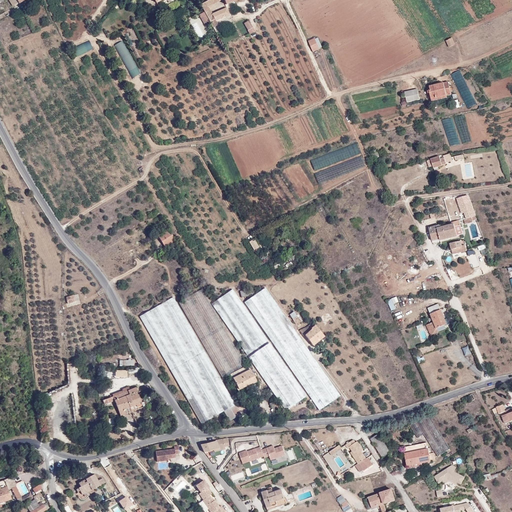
[(208,0),(205,2),(200,4),(210,22),(213,28),(218,25),(216,21),(229,15),(226,8),(212,13),(209,7),(221,1),(220,0),(208,0)]
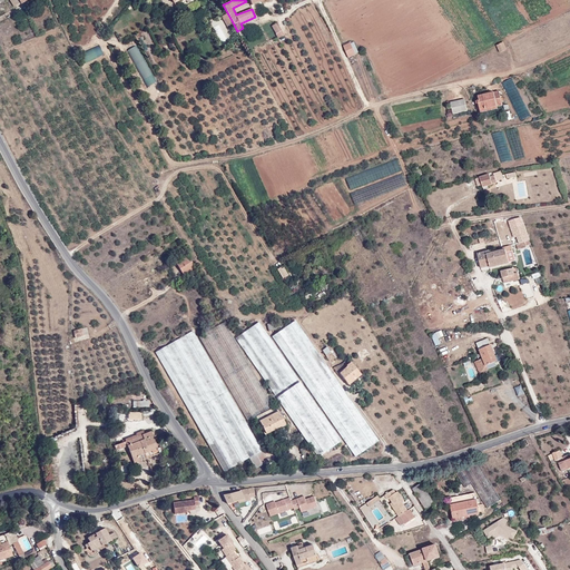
[(279,39),(285,36),(279,23),(273,27),(279,39)]
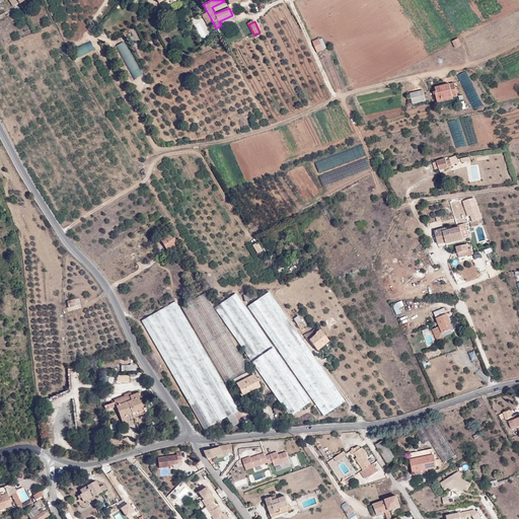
[(313,43),(317,53),(324,50),(319,39),(313,43)]
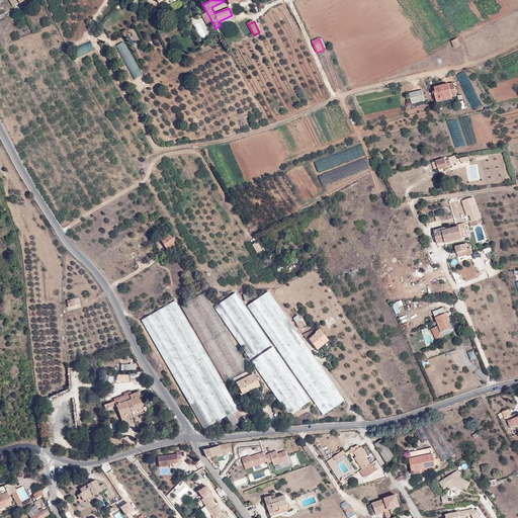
[(460,45),(457,38),(451,41),(454,48),(460,45)]
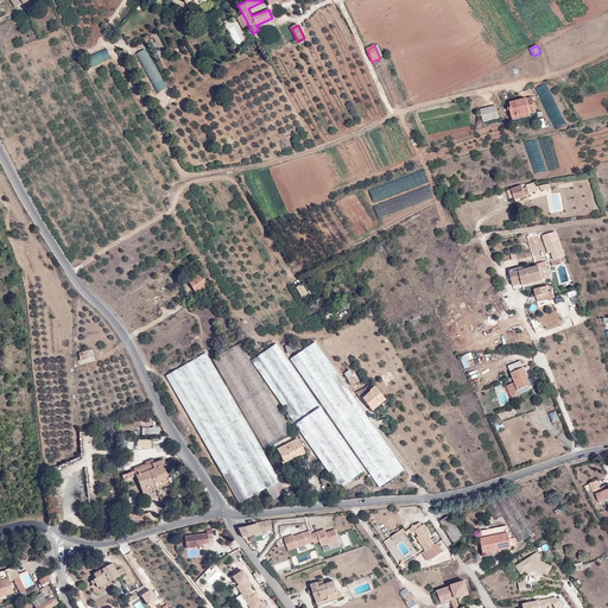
[(138,54),(157,94),(166,89),(149,49),(138,54)]
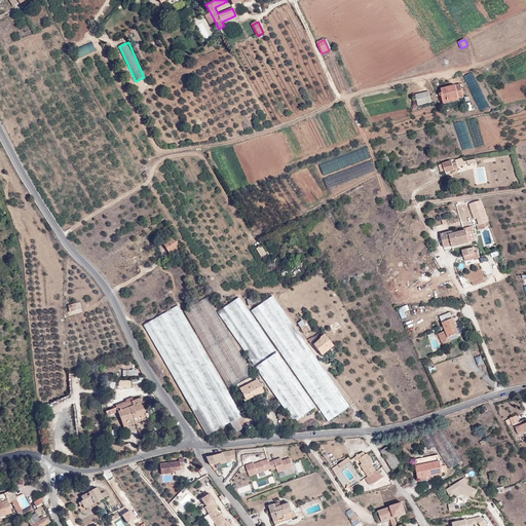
[(79,59),(96,50),(92,43),(76,50),(79,59)]
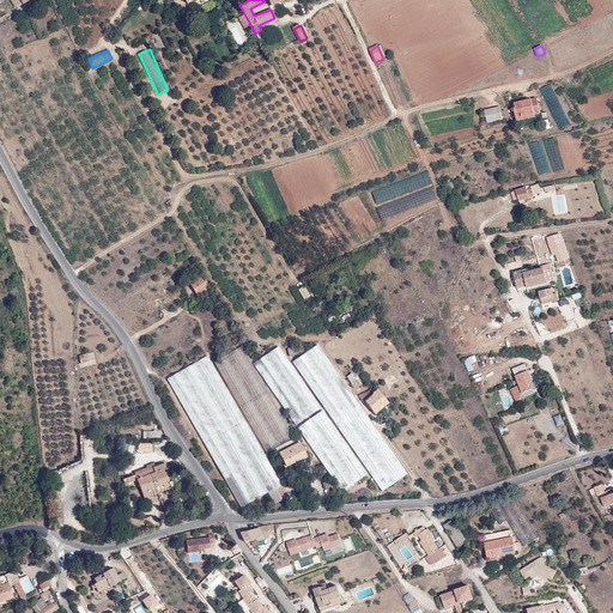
[(542,90),(545,96),(554,90),(552,85),(542,90)]
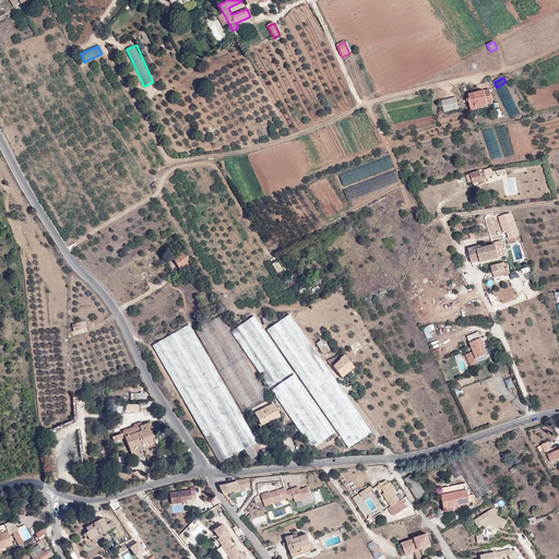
[(468,99),(471,109),(488,105),(492,104),(490,90),(470,94),(470,98),(468,99)]
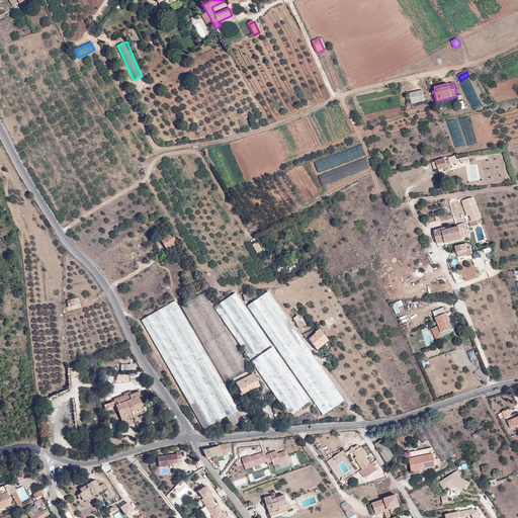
[(426,103),(424,93),(411,96),(414,106),(426,103)]
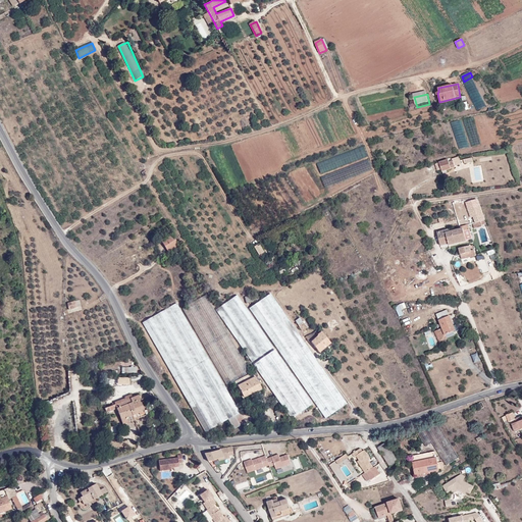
[(461,164),(459,157),(453,159),(453,160),(449,162),(448,160),(437,163),(438,166),(440,166),(442,171),(455,167),(455,166),(461,164)]
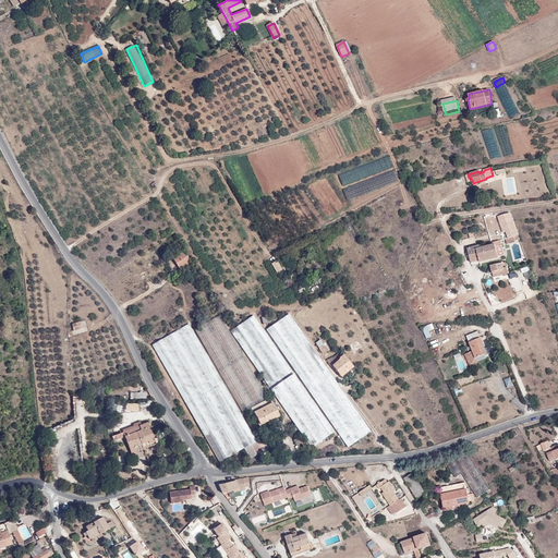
[(499,215),(500,223),(513,219),(510,211),(499,215)]
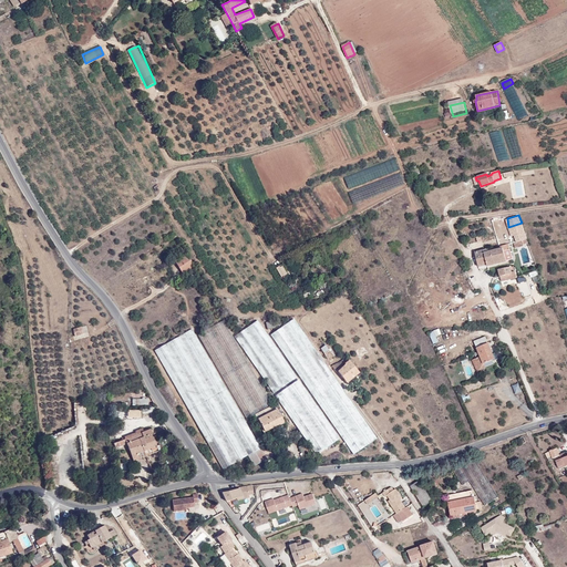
[(522,223),(508,227),(509,232),(514,230),(515,234),(524,230),(522,223)]
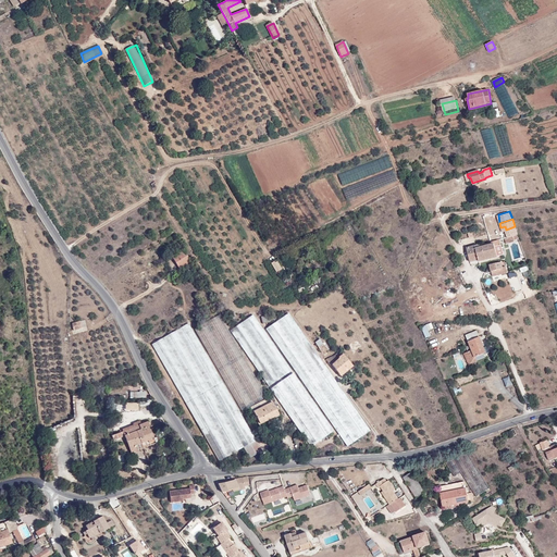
[(515,226),(506,230),(508,237),(512,236),(517,234),(515,226)]
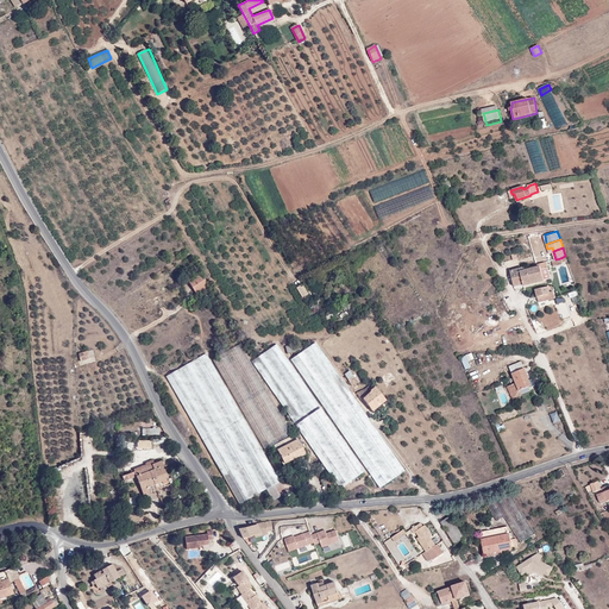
[(540,267),(537,268),(523,271),(522,268),(510,271),(513,284),(522,282),(523,284),(523,287),(544,281),(541,270),(540,267)]
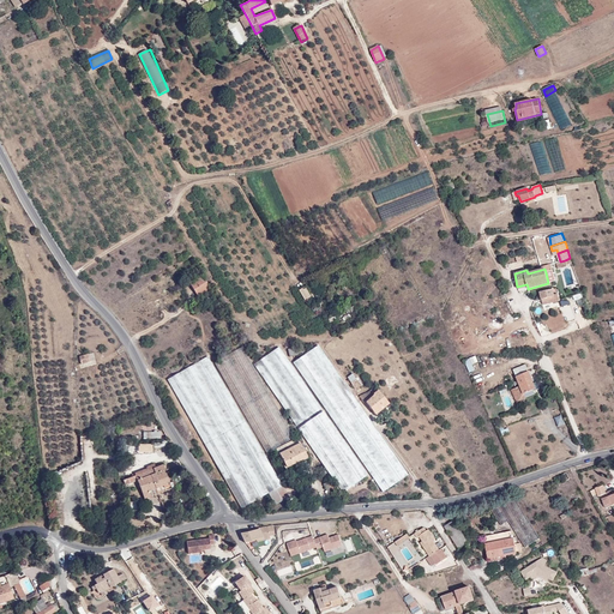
[(210,288),(202,275),(190,283),(198,296),(210,288)]
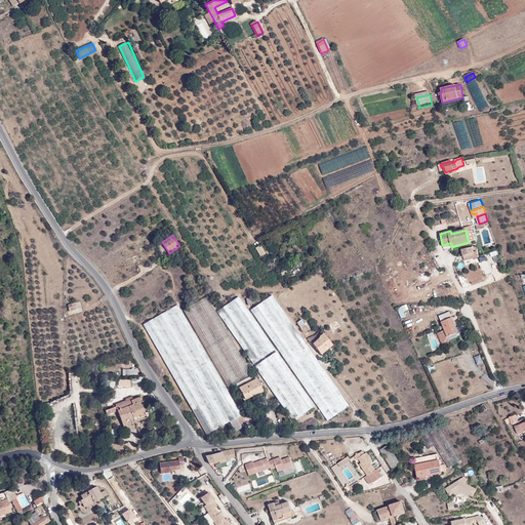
[(264,243),(255,248),(260,256),(266,254),(263,249),(266,248),(264,243)]
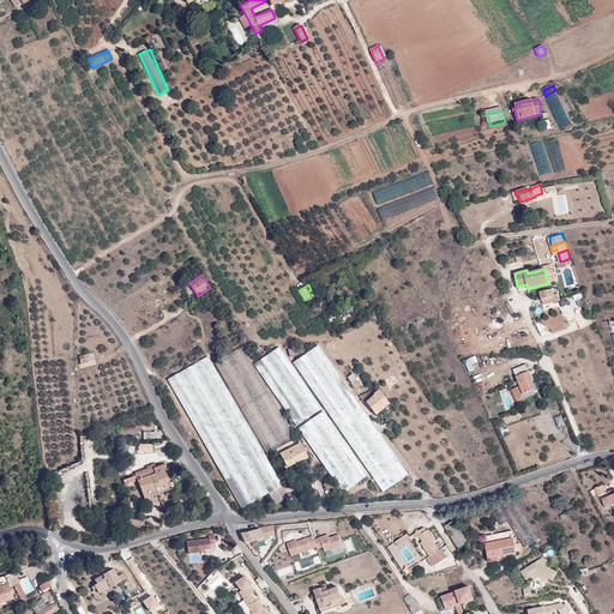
[(555,302),(553,289),(540,292),(542,305),(555,302)]
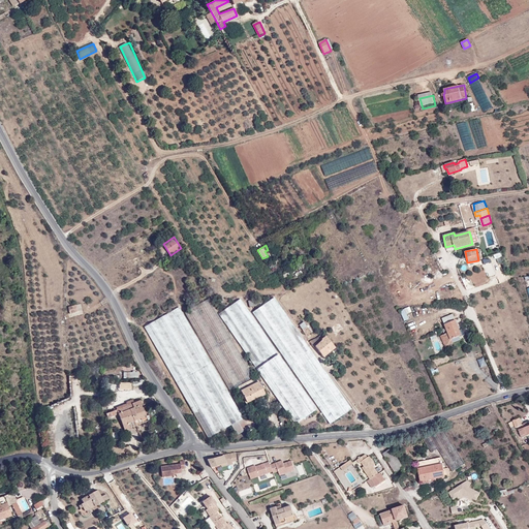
[(487,267),(490,276),(496,274),(493,265),(487,267)]
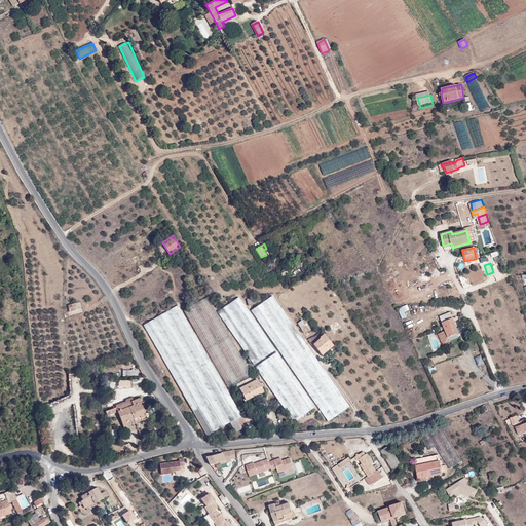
[(261,301),(259,295),(246,299),(249,305),(255,303),(255,302),(261,301)]
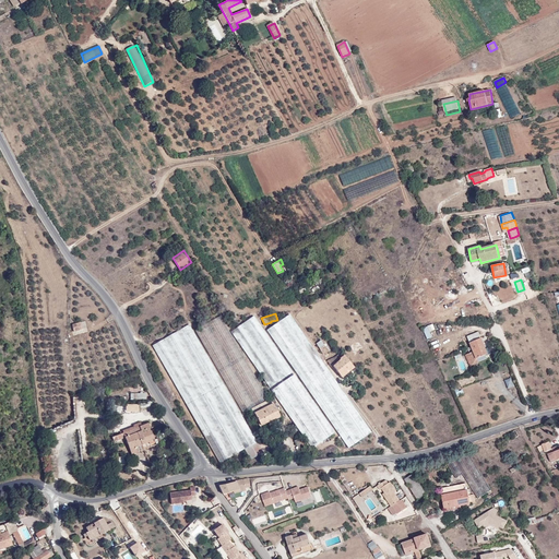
[(371,432),(289,313),(266,330),(348,448),(371,432)]
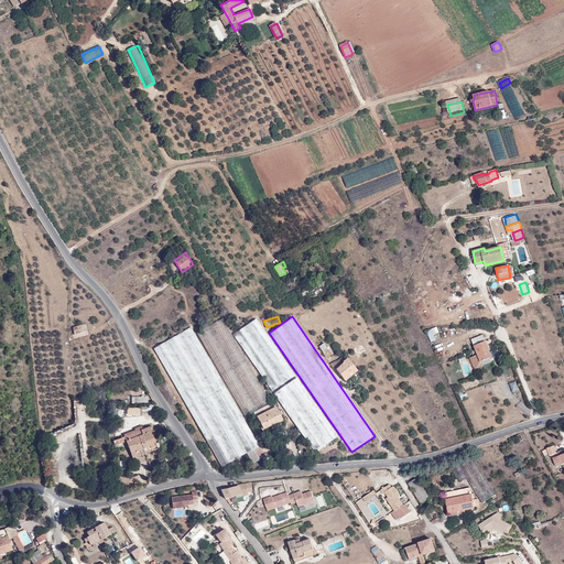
[(270,402),(221,318),(197,333),(246,416),(270,402)]
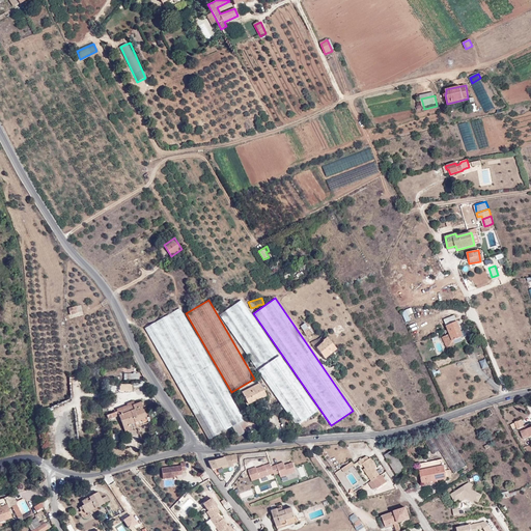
[(278,354),(241,300),(219,315),(256,368),(278,354)]
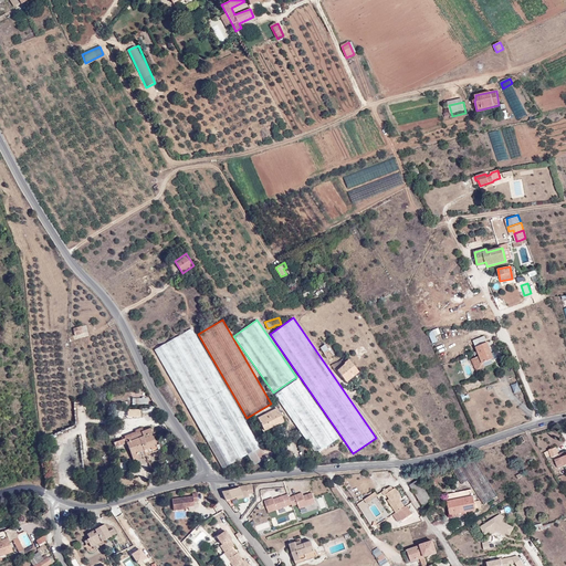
[(266,458),(191,328),(154,349),(222,469),(248,454),(253,465),(266,458)]
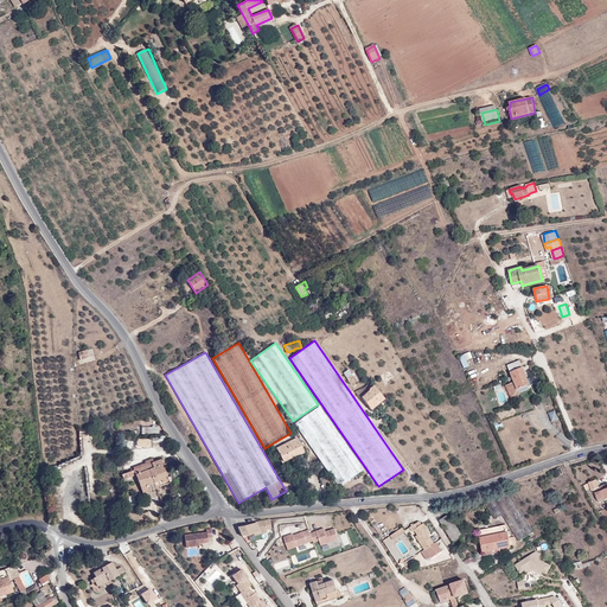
[(460,358),(466,369),(471,366),(468,360),(474,358),(471,352),(460,358)]
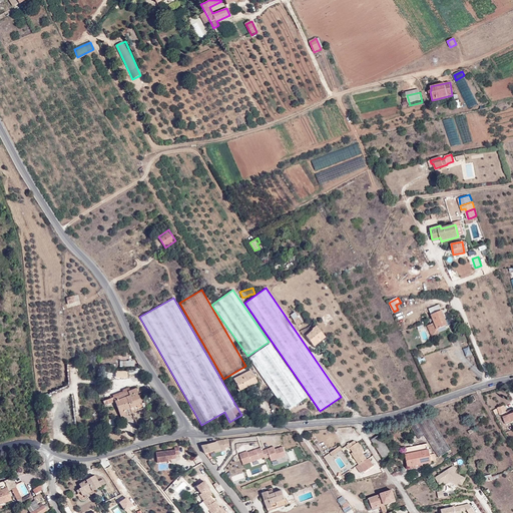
[(434,307),(433,305),(428,307),(435,322),(428,325),(432,335),(439,333),(438,329),(448,325),(439,305),(434,307)]
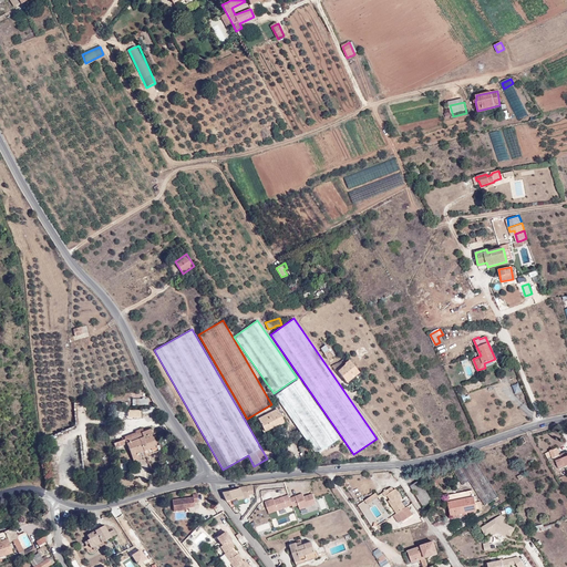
[(349,359),(343,359),(339,362),(331,366),(333,370),(336,369),(347,383),(359,372),(349,359)]
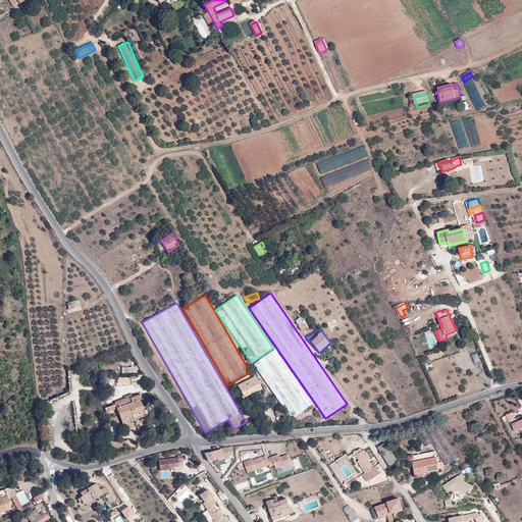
[(312,404),(274,350),(253,364),(292,419),(312,404)]
